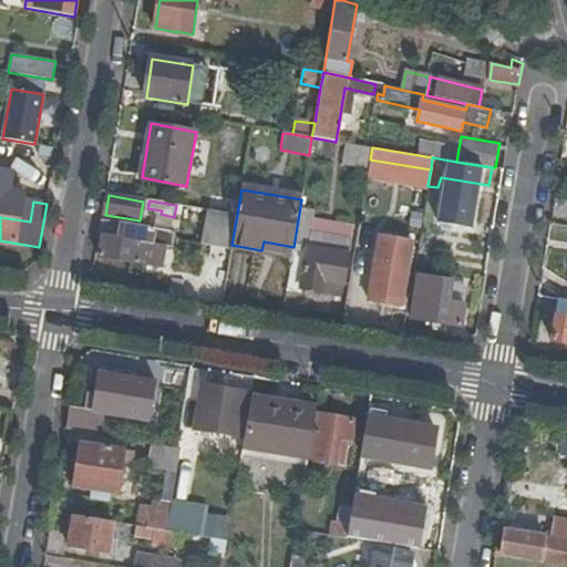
[(232,248),(232,245),(237,215),(208,209),(203,243),(232,248)]
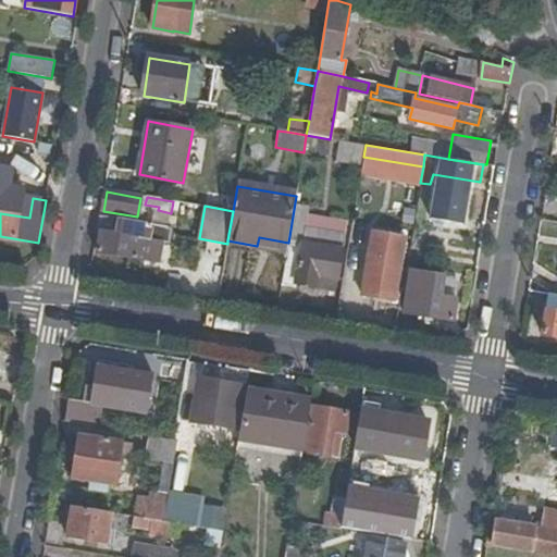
[(99,217),(97,233),(100,233),(97,254),(114,256),(112,267),(123,269),(125,258),(158,263),(164,226),(99,217)]
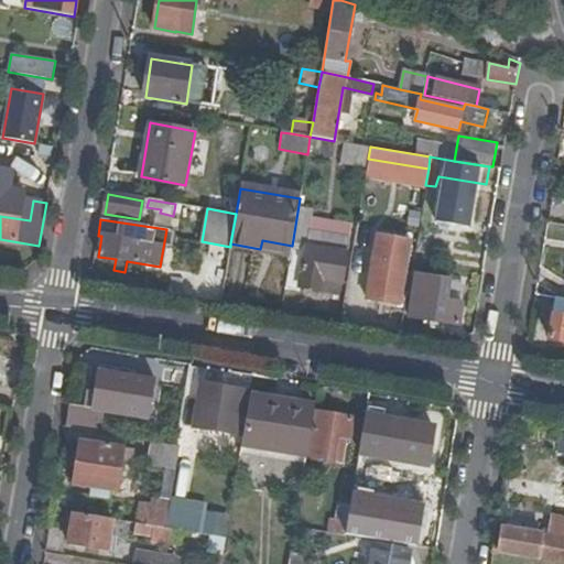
[(366,297),(405,305),(407,296),(401,295),(410,241),(377,236),(366,297)]
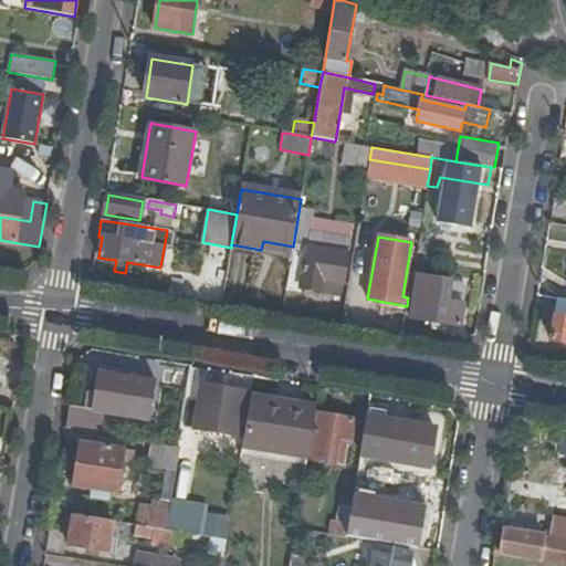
[(339,245),(338,253),(307,248),(300,289),(322,292),(324,281),(343,284),(349,248),(339,245)]
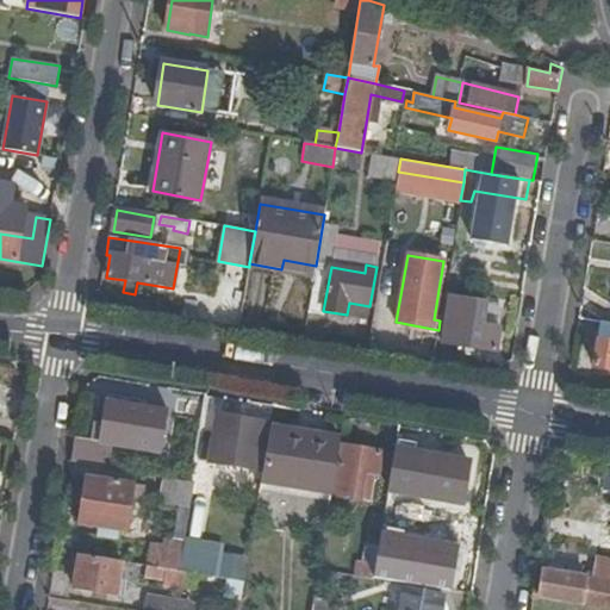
[(483,324),(486,302),(450,296),(442,342),(496,352),(499,328),(483,324)]
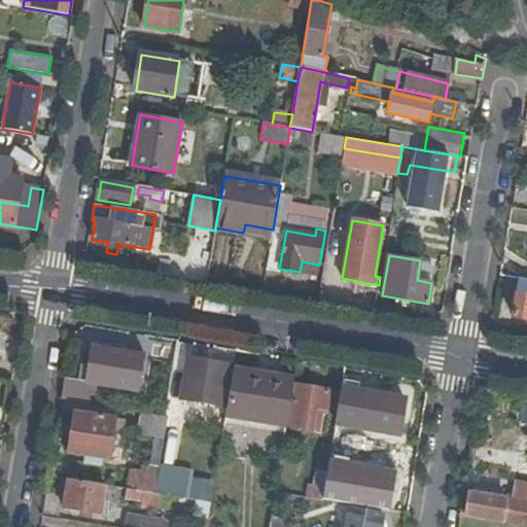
[(526,320),(526,279),(520,278),(514,318),(526,320)]
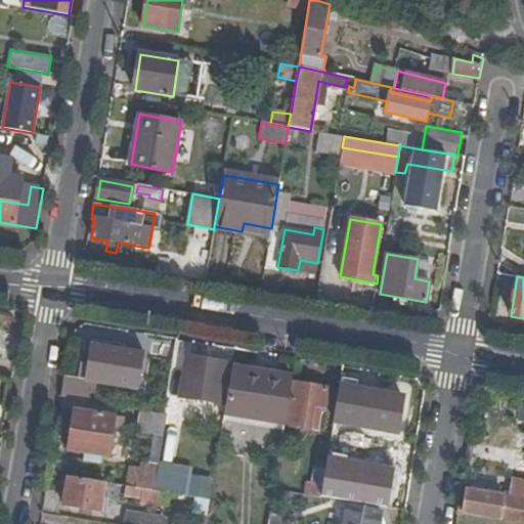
[(138,390),(144,355),(90,347),(85,382),(138,390)]
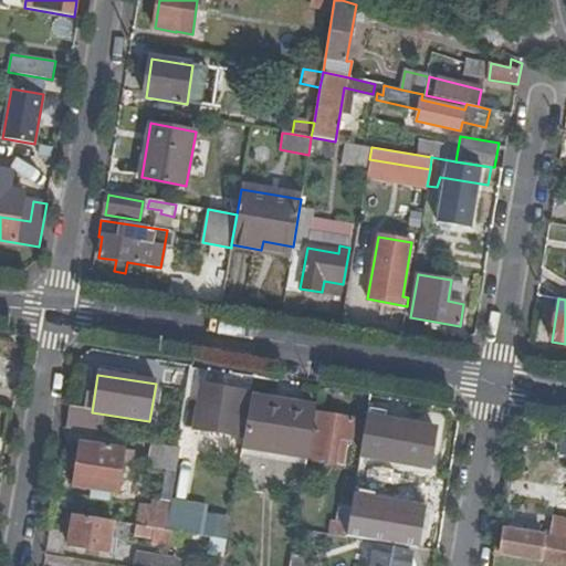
[(239,437),(245,394),(203,386),(196,430),(239,437)]
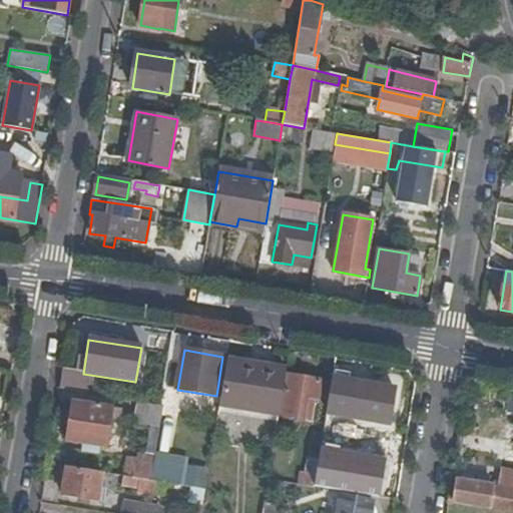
[(284,368),(228,359),(222,396),(278,405),(284,368)]
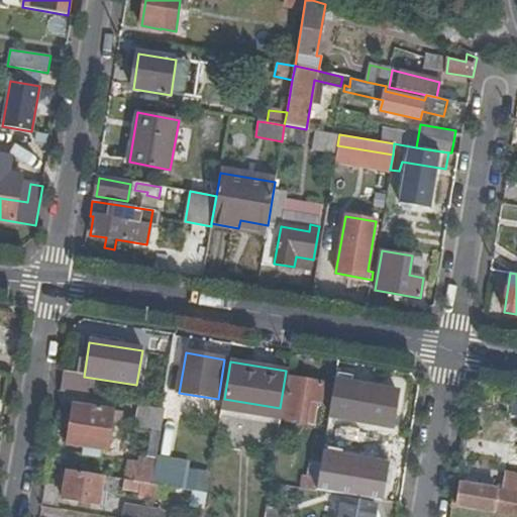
[(320,402),(323,384),(291,379),(284,421),(305,424),(309,400),(320,402)]
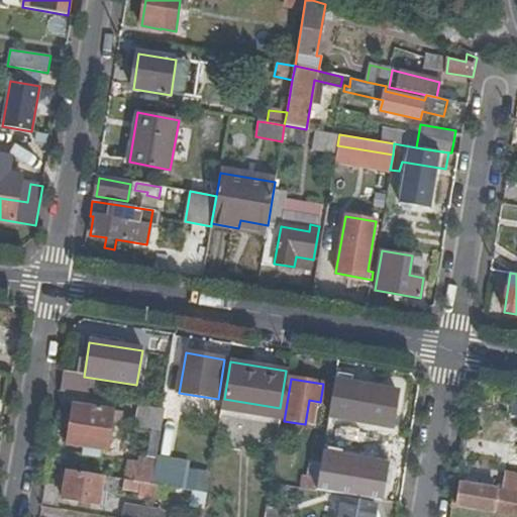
[(381,425),(386,395),(335,386),(330,416),(381,425)]
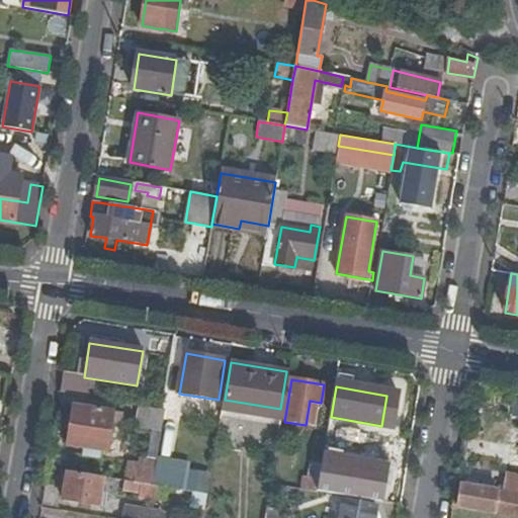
[(122,424),(123,413),(74,405),(68,445),(108,451),(112,422),(122,424)]
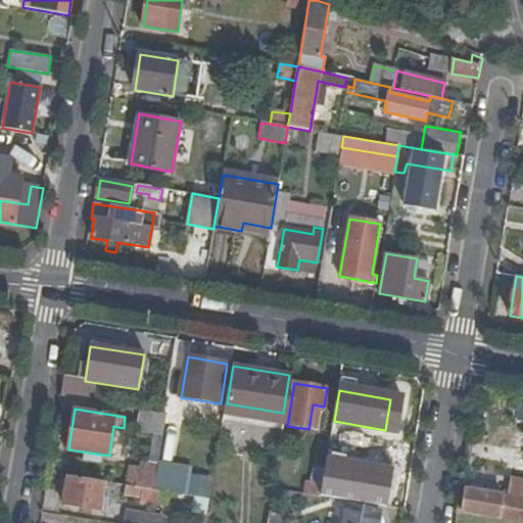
[(165,423),(168,414),(139,410),(136,431),(163,436),(165,423)]
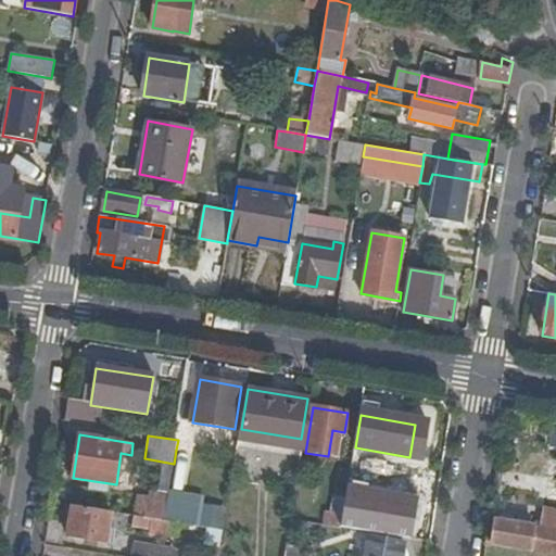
[(555,515),(555,497),(534,495),(532,512),(555,515)]
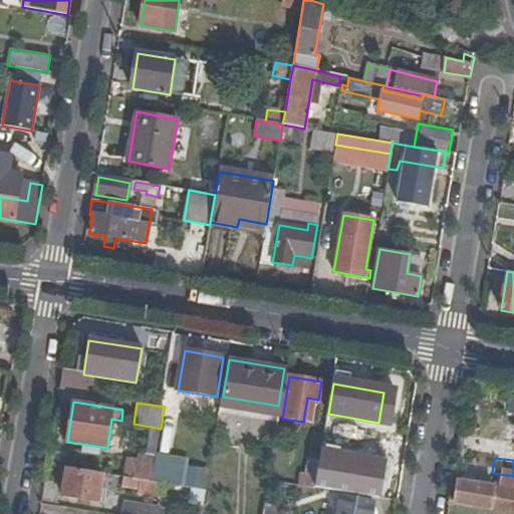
[(152,481),(155,467),(136,463),(133,478),(152,481)]
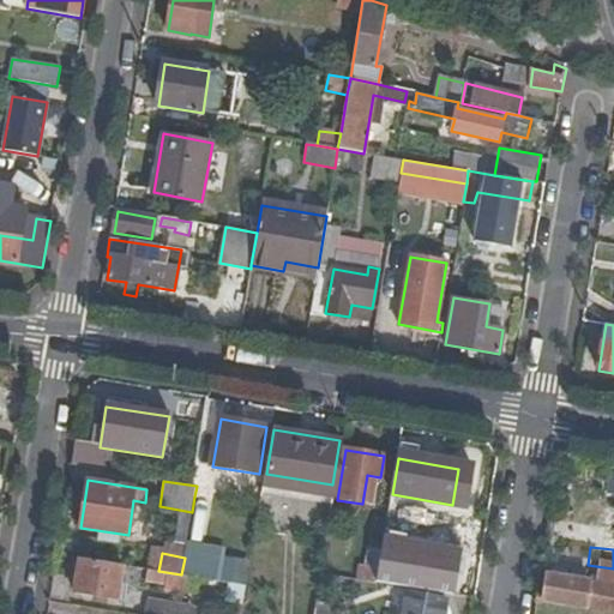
[(118,601),(124,565),(80,558),(74,593),(118,601)]
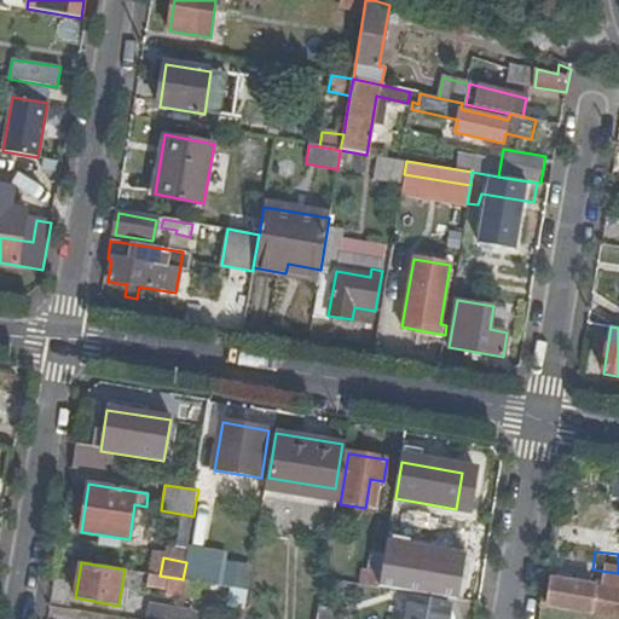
[(180,590),(183,579),(160,576),(149,574),(146,584),(180,590)]
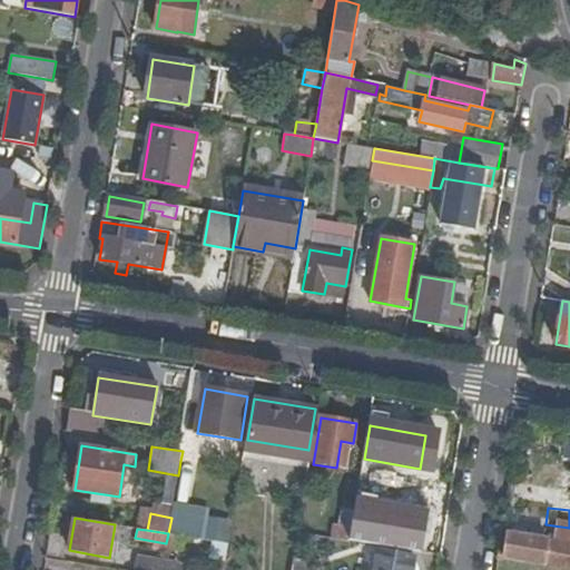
[(508,534),(502,533),(498,559),(503,559),(503,557),(569,567),(569,543),(508,533),(508,534)]
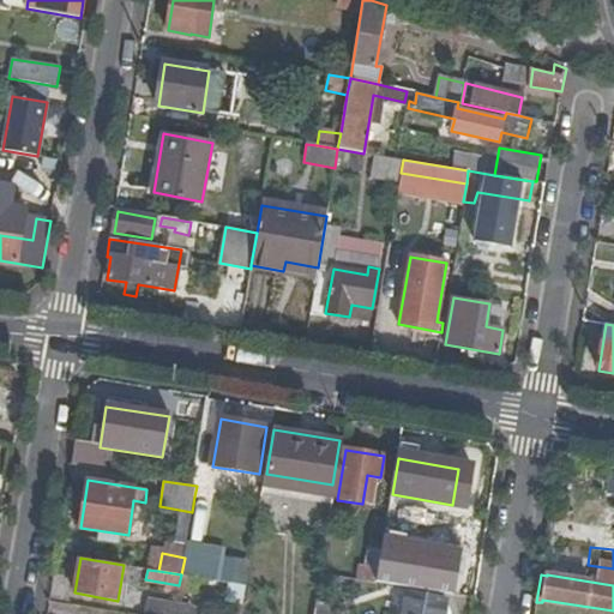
[(408,591),(402,613),(443,613),(446,600),(408,591)]
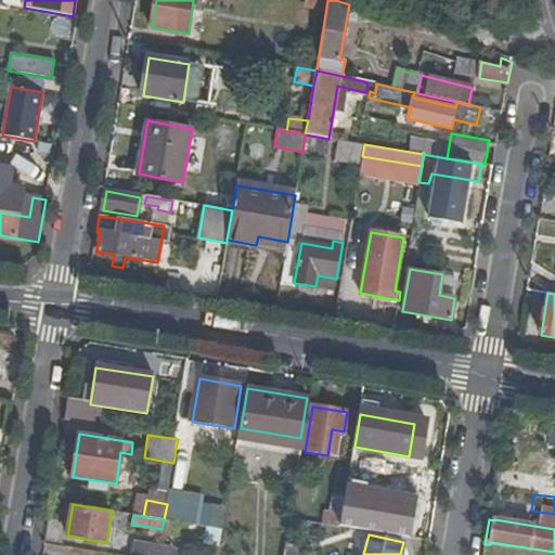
[(133,541),(130,554),(160,554),(163,546),(133,541)]
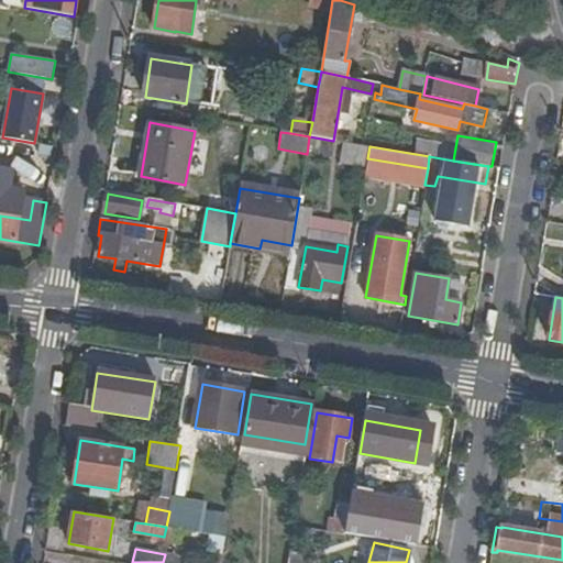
[(306,562),(308,555),(289,552),(286,562),(306,562)]
